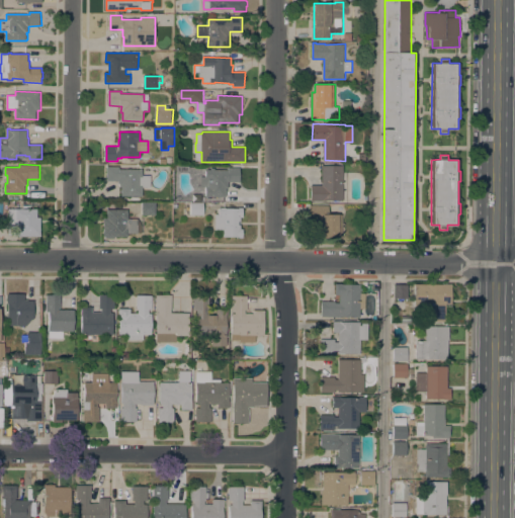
[(344,199),(327,199),(327,200),(312,200),(312,185),(323,185),(323,165),(344,166),(344,199)]
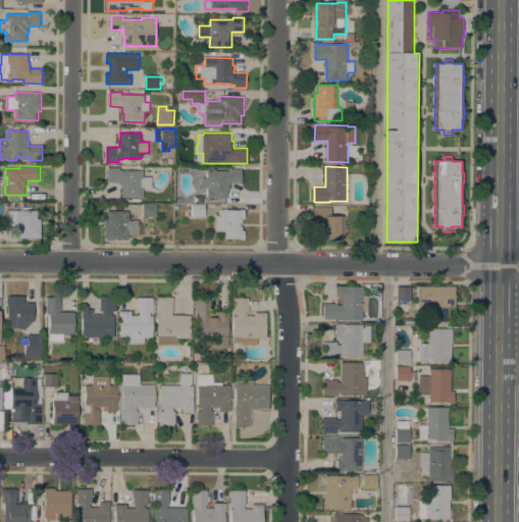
[(121,168),(121,170),(145,170),(145,177),(152,177),(152,188),(145,188),(145,198),(121,197),(121,185),(120,185),(120,183),(109,183),(109,167),(121,168)]
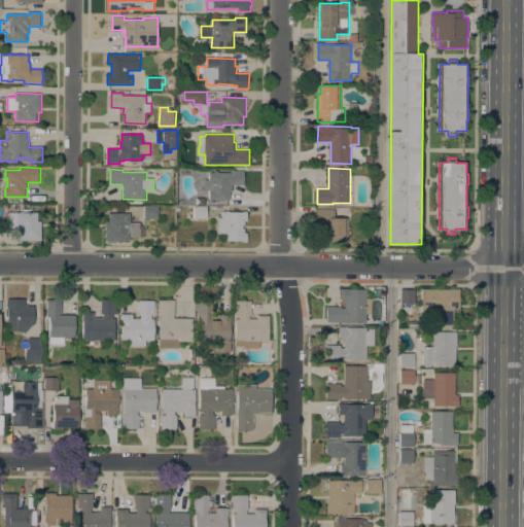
[(245,170),(245,184),(233,184),(233,200),(211,200),(210,190),(206,190),(206,179),(210,179),(210,172),(215,172),(215,171),(219,171),(219,173),(234,173),(234,170),(245,170)]
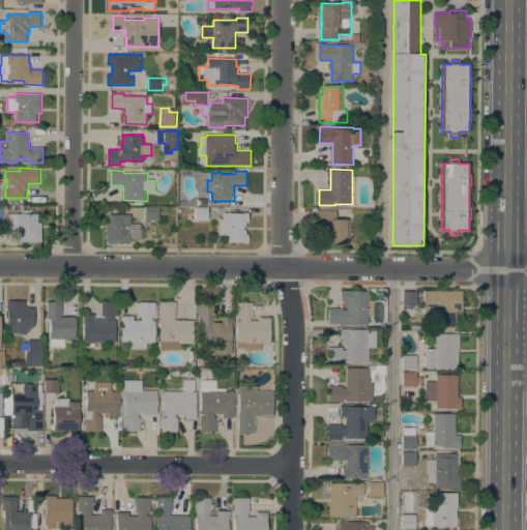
[(160,207),(160,219),(147,219),(147,207),(160,207)]
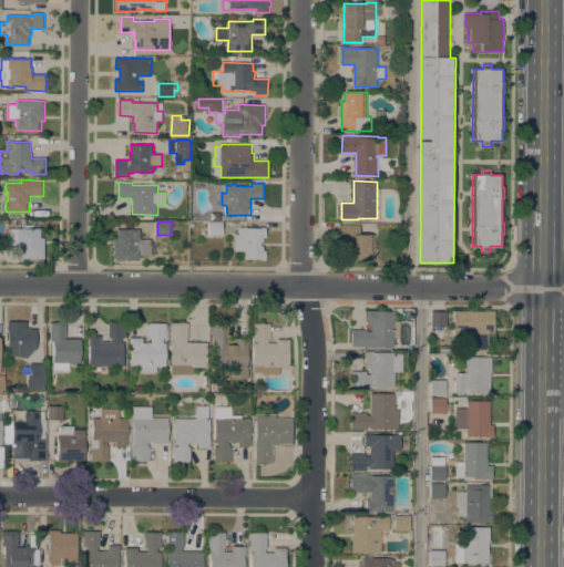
[(224,235),(209,235),(209,223),(224,223),(224,235)]
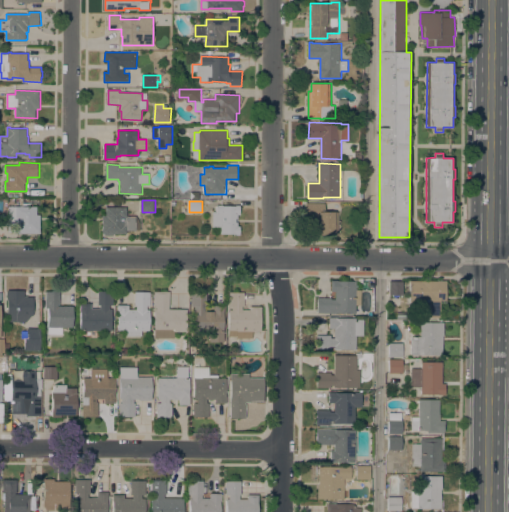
[(326,203),(326,211),(339,211),(339,234),(320,234),(319,218),(307,218),(307,203),(326,203)]
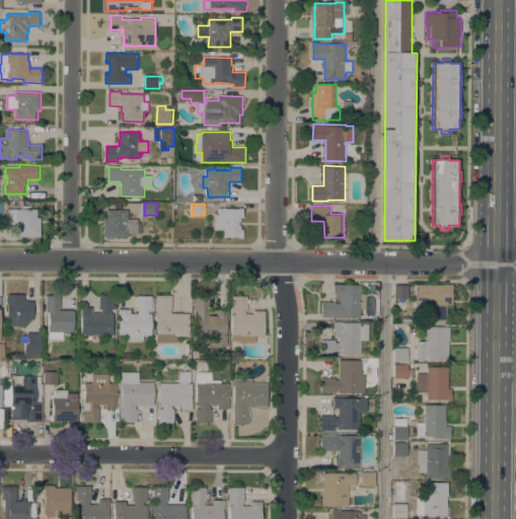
[(244,209),(244,218),(241,218),(241,229),(243,229),(243,238),(239,238),(239,236),(224,236),(224,230),(217,230),(217,215),(220,215),(220,213),(219,213),(219,211),(220,211),(220,208),(226,208),(226,209),(244,209)]
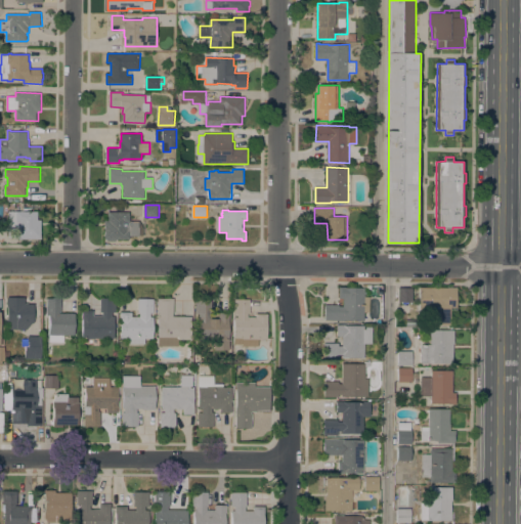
[(38,211),(38,220),(42,220),(42,238),(17,238),(17,232),(10,232),(10,211),(38,211)]
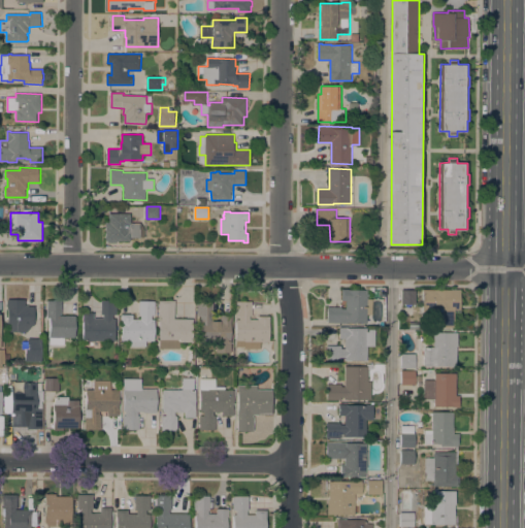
[(131,237),(131,240),(118,240),(118,242),(106,242),(106,222),(110,222),(110,213),(131,213),(131,223),(141,223),(141,237),(131,237)]
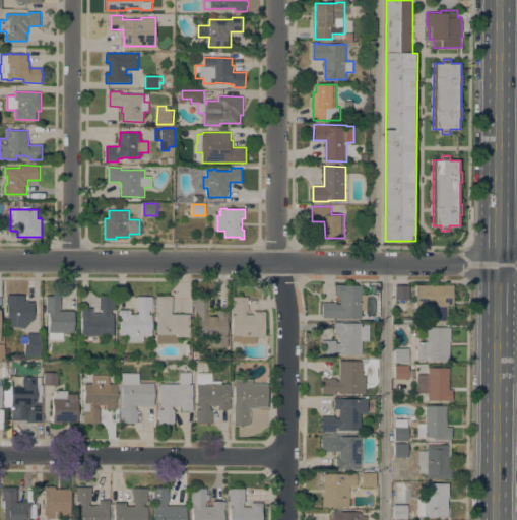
[(362,282),(370,282),(370,286),(363,286),(363,294),(368,294),(368,310),(363,310),(363,317),(342,317),(342,318),(323,318),(323,302),(337,303),(337,304),(341,304),(341,296),(337,296),(337,284),(362,285),(362,283),(362,282)]
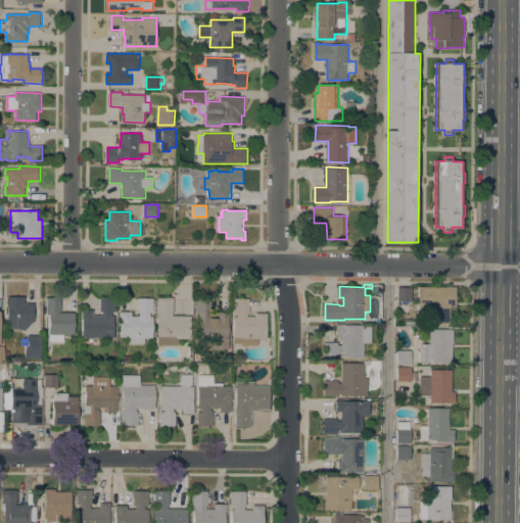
[(416,287),(416,301),(399,301),(399,287),(416,287)]
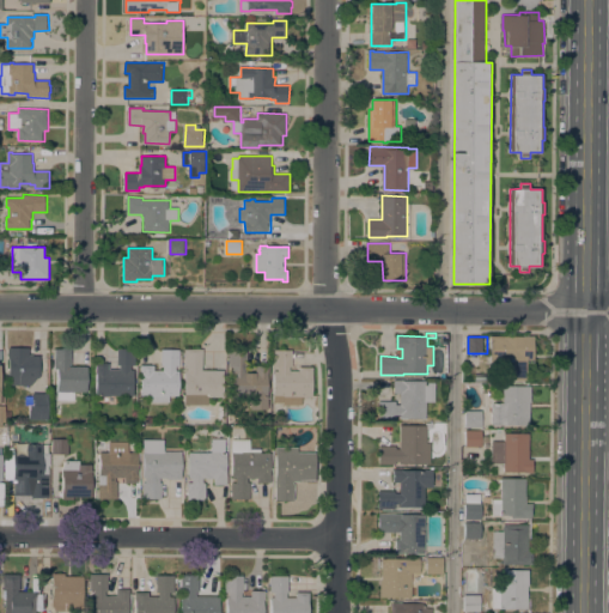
[(529,380),(503,380),(503,358),(492,358),(492,337),(535,337),(535,363),(529,363),(529,380)]
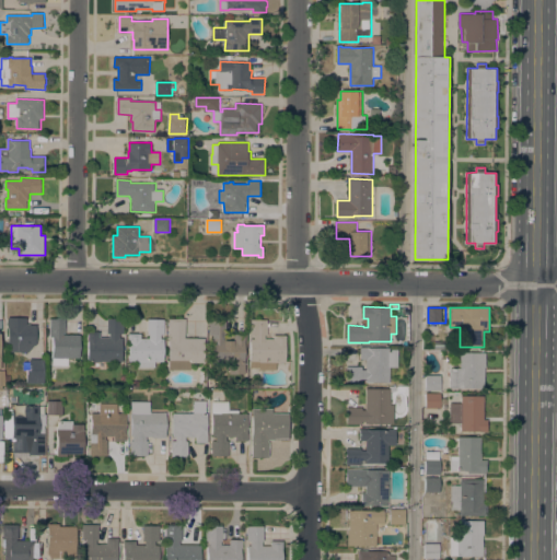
[(27,317),(27,325),(37,325),(37,345),(30,345),(30,351),(10,351),(10,327),(9,327),(9,317),(27,317)]
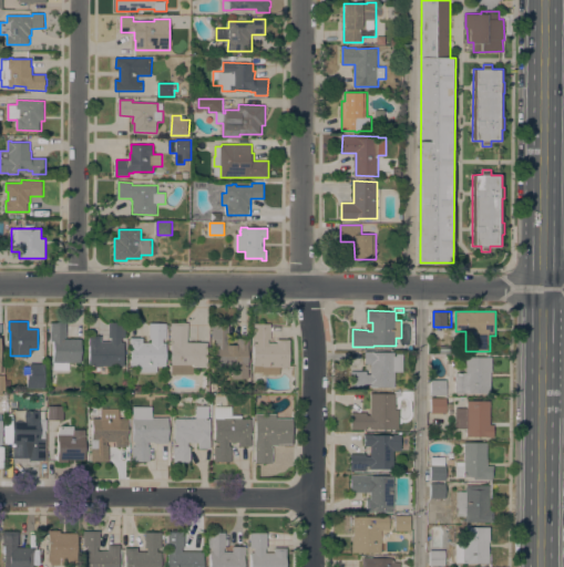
[(68,322),(68,337),(65,337),(65,339),(82,339),(82,362),(70,362),(70,370),(54,370),(54,341),(52,341),(52,322),(68,322)]
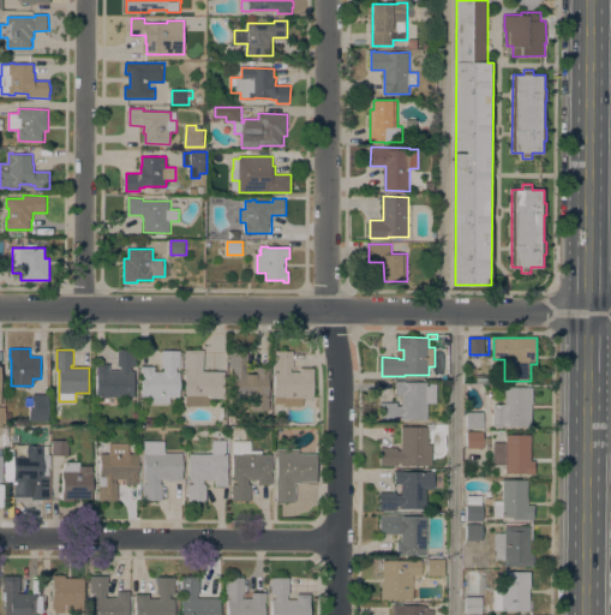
[(137,350),(137,366),(133,366),(133,371),(136,371),(136,396),(99,396),(99,364),(111,364),(111,370),(121,370),(121,366),(119,366),(119,350),(137,350)]
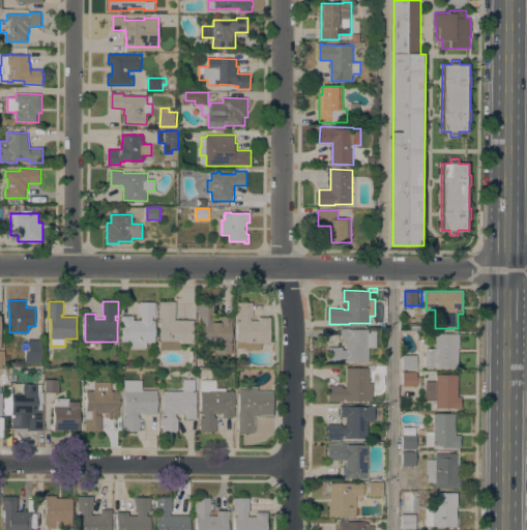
[(176,301),(176,320),(195,320),(195,344),(181,344),(181,350),(162,350),(162,320),(164,320),(164,317),(162,317),(162,301),(176,301)]
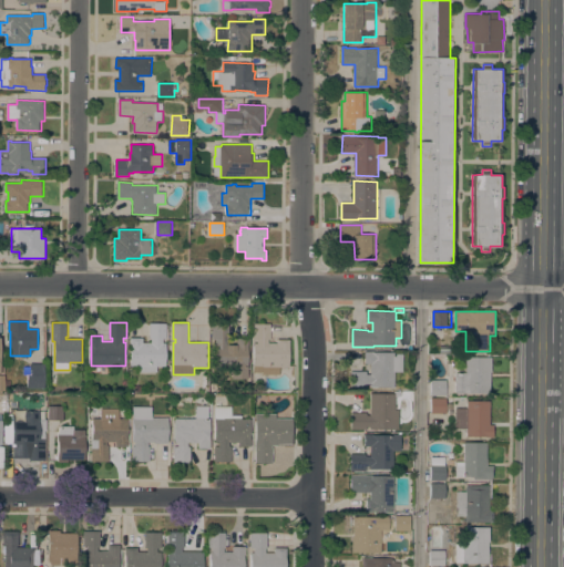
[(167,323),(167,338),(164,338),(164,342),(167,342),(166,366),(159,366),(159,372),(142,371),(142,366),(131,366),(132,338),(144,338),(144,342),(153,343),(153,339),(151,338),(151,323),(167,323)]
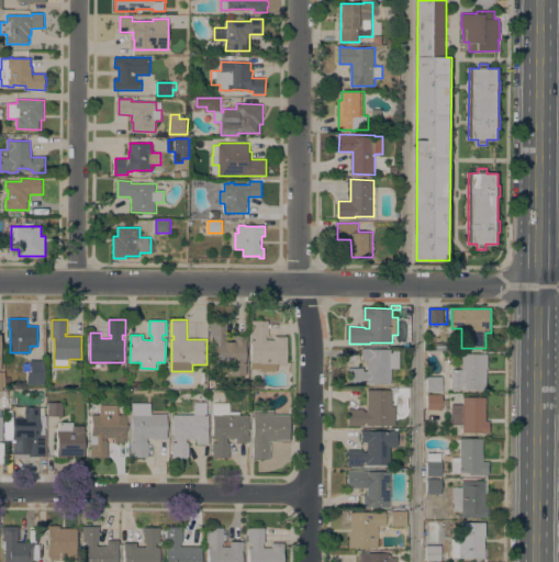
[(247,375),(232,374),(232,364),(213,363),(213,340),(214,340),(215,336),(211,336),(212,321),(228,322),(227,336),(226,336),(226,341),(236,341),(236,335),(248,335),(247,375)]
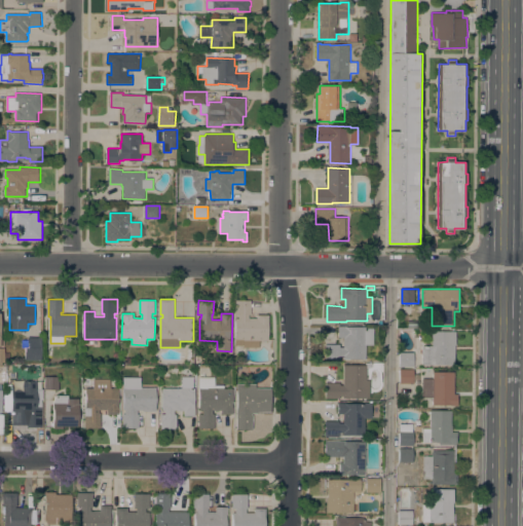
[(252,300),(252,314),(250,314),(250,317),(258,318),(258,314),(269,314),(269,340),(260,340),(260,347),(245,347),(245,345),(236,345),(236,318),(239,318),(239,314),(236,314),(236,300),(252,300)]
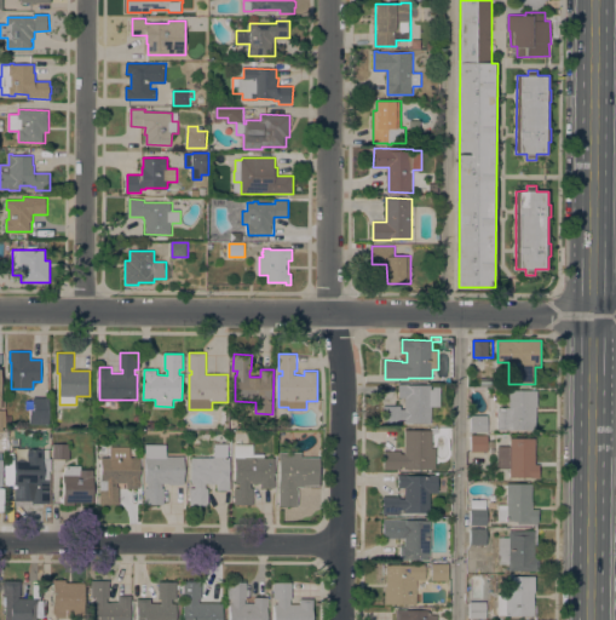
[(432,385),(432,386),(442,388),(441,407),(432,406),(432,423),(406,423),(406,419),(402,419),(402,424),(385,424),(385,406),(402,406),(402,409),(406,409),(406,397),(399,397),(399,384),(432,385)]
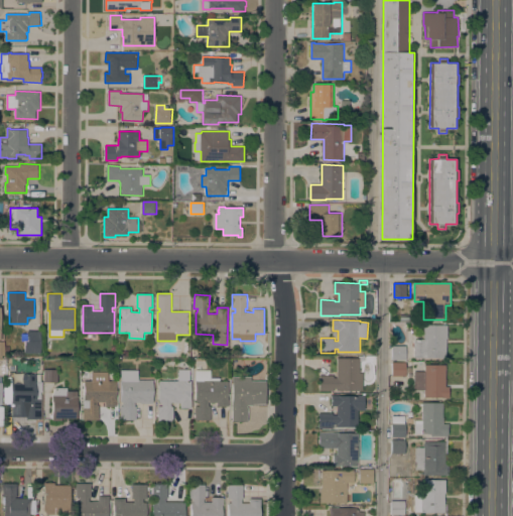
[(449,339),(447,339),(447,357),(415,357),(415,339),(424,339),(424,325),(449,325),(449,339)]
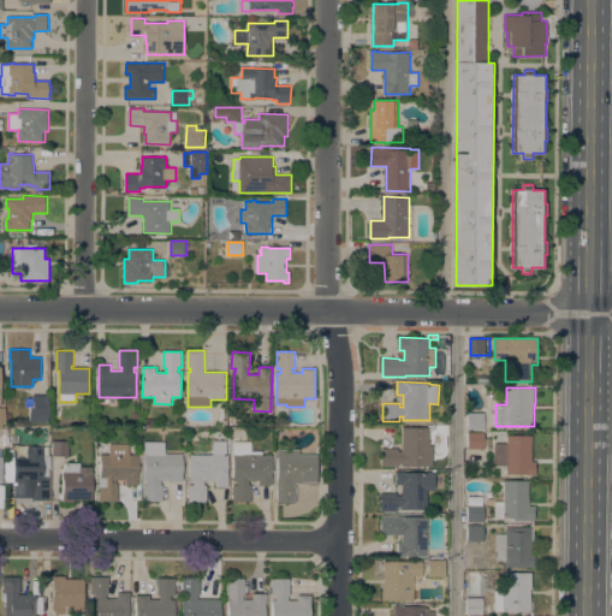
[(51,395),(49,421),(31,421),(31,407),(34,407),(34,395),(51,395)]
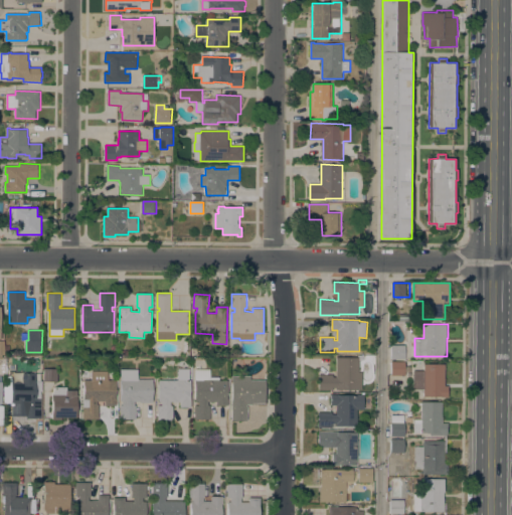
[(406,345),(406,359),(392,359),(392,345),(406,345)]
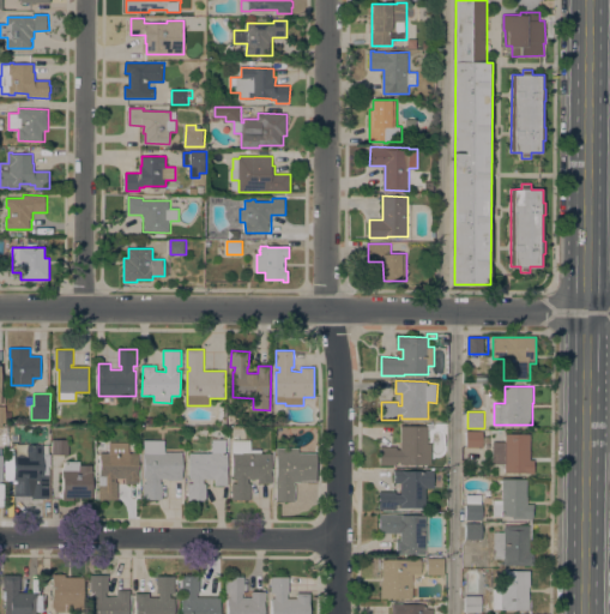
[(429,426),(428,444),(433,444),(433,464),(429,464),(402,464),(402,462),(398,462),(398,465),(381,464),(381,446),(398,446),(398,450),(402,450),(402,426),(429,426)]
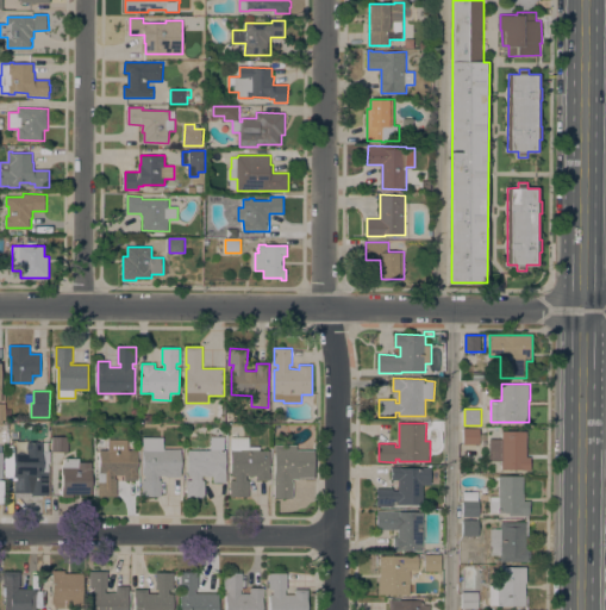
[(481,428),(481,444),(464,444),(464,428),(481,428)]
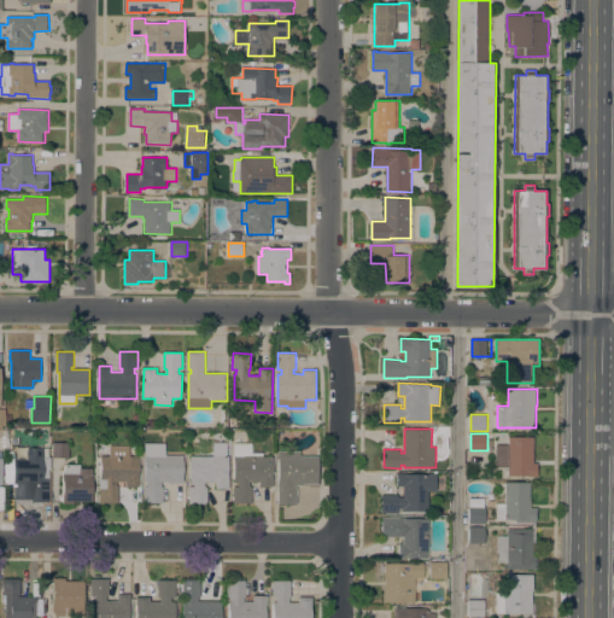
[(534,437),(534,462),(538,462),(538,476),(509,476),(509,467),(497,467),(497,444),(509,444),(509,437),(534,437)]
